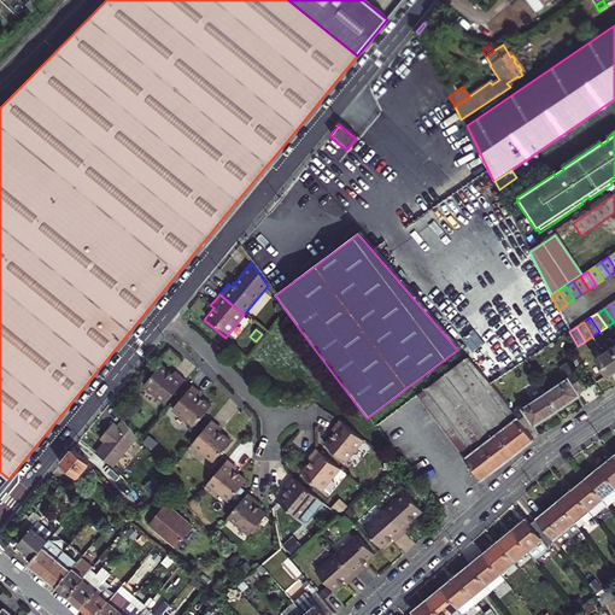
[(602,357),(596,361),(595,362),(605,379),(614,373),(614,372),(614,356),(611,350),(602,357)]
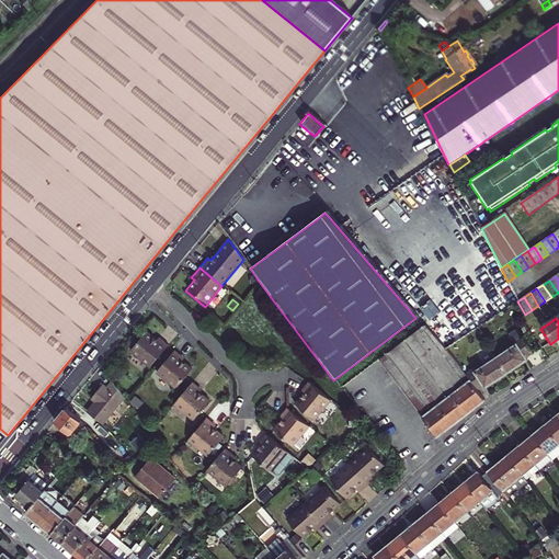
[(423,326),(377,361),(424,422),(423,422),(425,424),(436,437),(453,425),(469,413),(483,402),(476,391),(464,375),(461,373),(455,363),(444,351),(423,326)]
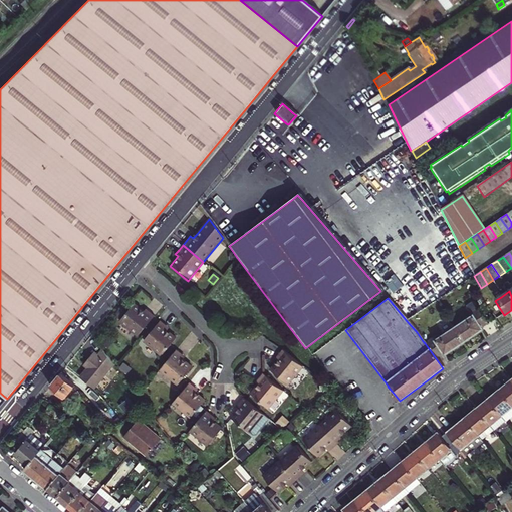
[(471,317),(453,329),(462,343),(481,331),(480,329),(483,327),(486,325),(472,303),(465,307),(471,317)]
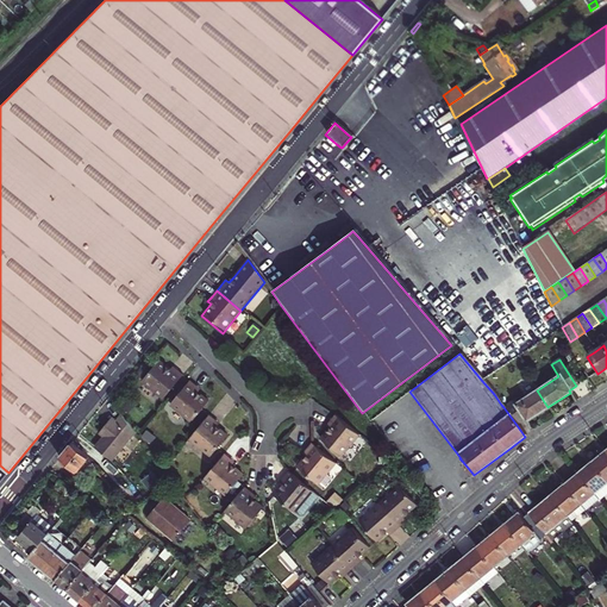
[(141,383),(162,401),(181,376),(176,371),(170,368),(168,370),(157,362),(141,383)]
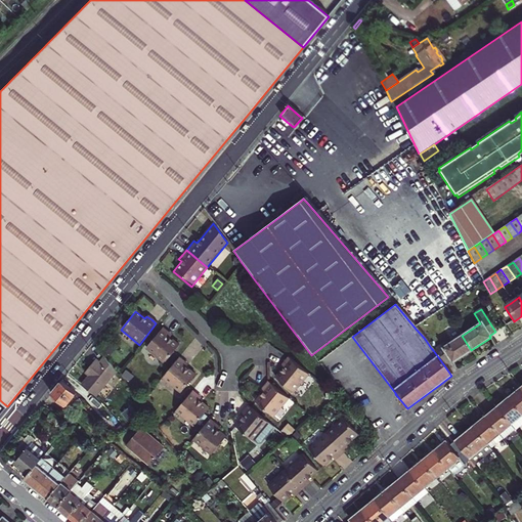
[(144,349),(163,364),(177,346),(169,339),(171,336),(167,333),(162,329),(144,349)]
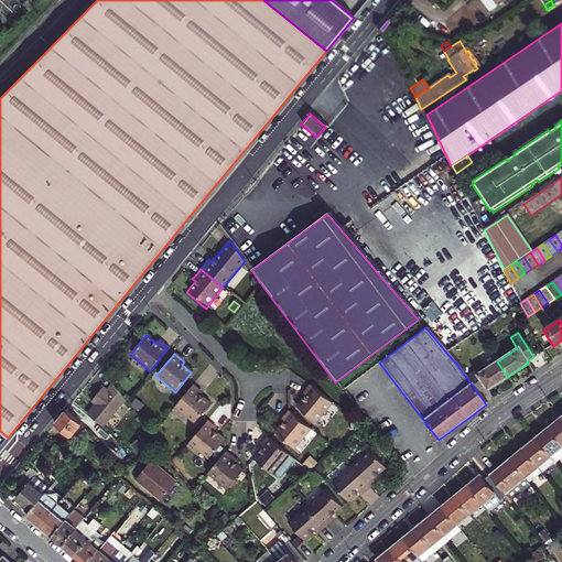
[(474,371),(469,375),(466,377),(478,393),(483,391),(485,389),(486,390),(507,377),(497,361),(476,375),(474,371)]
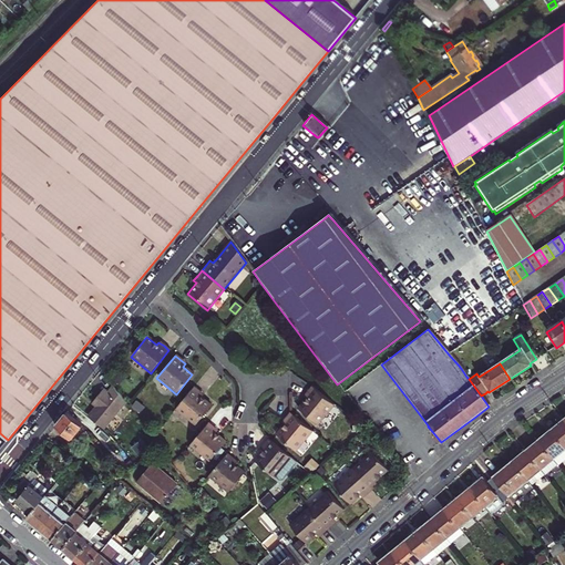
[(122,379),(113,371),(106,379),(115,387),(122,379)]
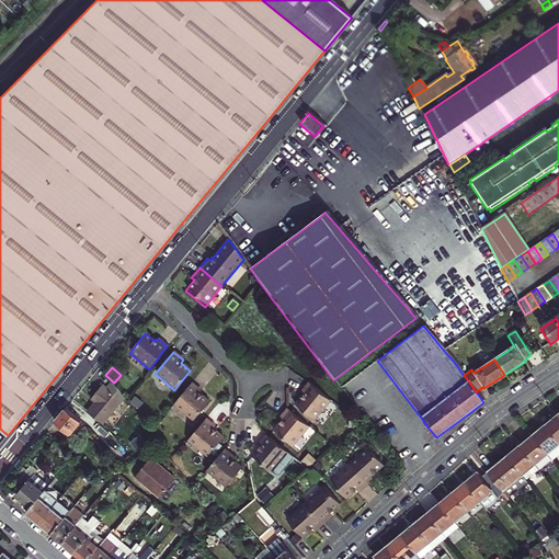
[(174,405),(193,420),(209,401),(201,392),(203,390),(197,386),(192,381),(174,405)]
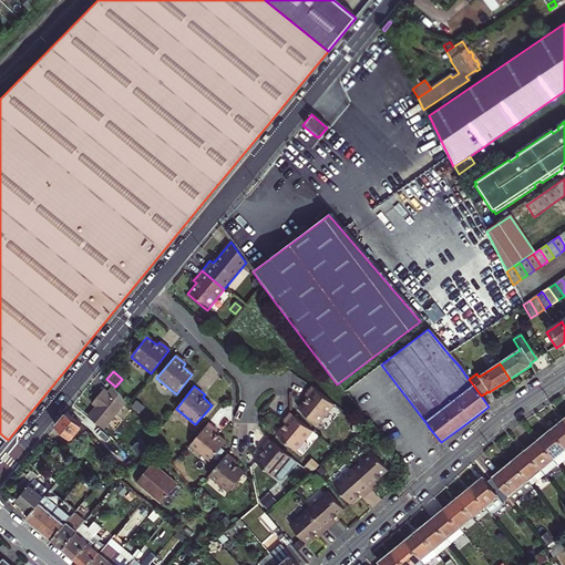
[(98,403),(94,409),(86,418),(102,430),(124,403),(111,387),(106,393),(102,390),(98,396),(94,400),(98,403)]
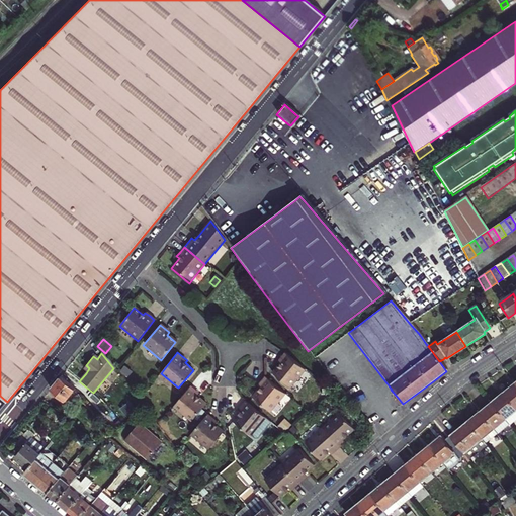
[(289,390),(305,371),(283,354),(276,363),(278,365),(275,370),(271,374),(289,390)]
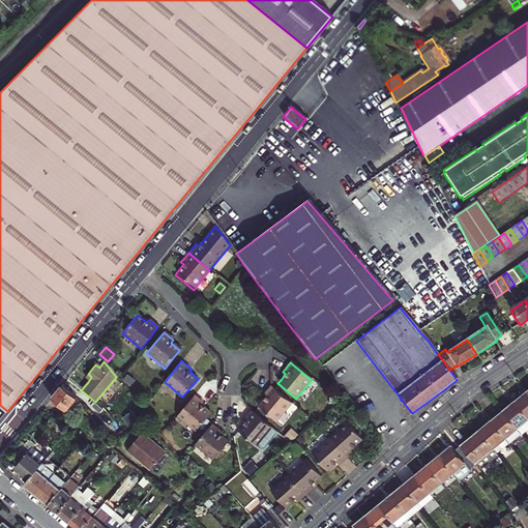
[(134,383),(125,376),(120,382),(128,388),(130,386),(134,383)]
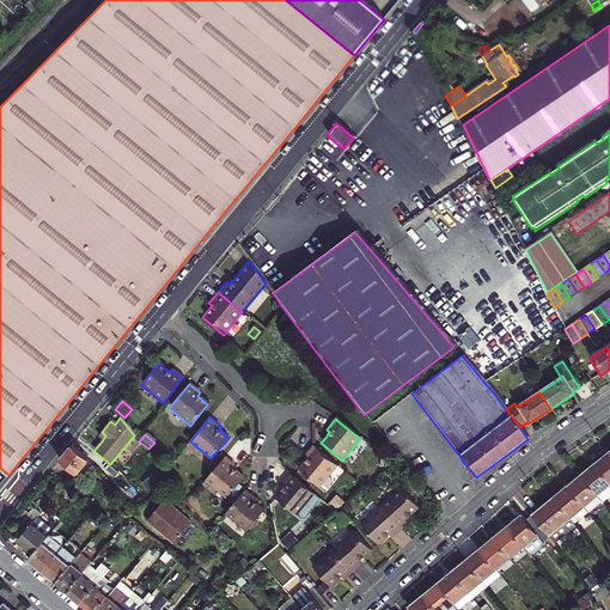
[(318,488),(335,467),(311,446),(306,452),(302,457),(305,459),(297,470),(318,488)]
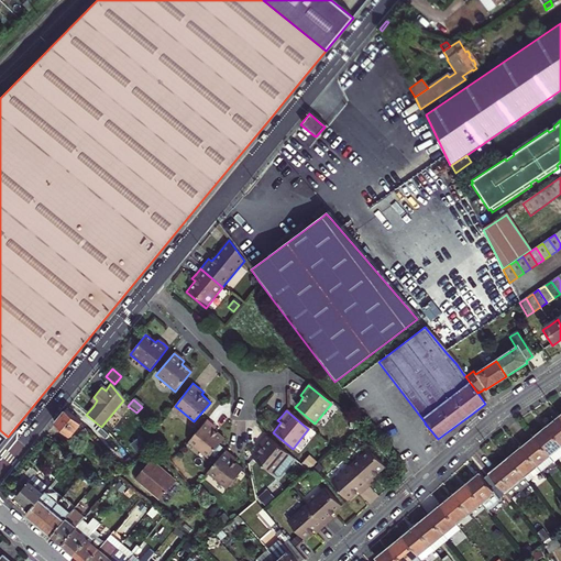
[(54,425),(68,437),(79,425),(64,411),(58,418),(54,425)]
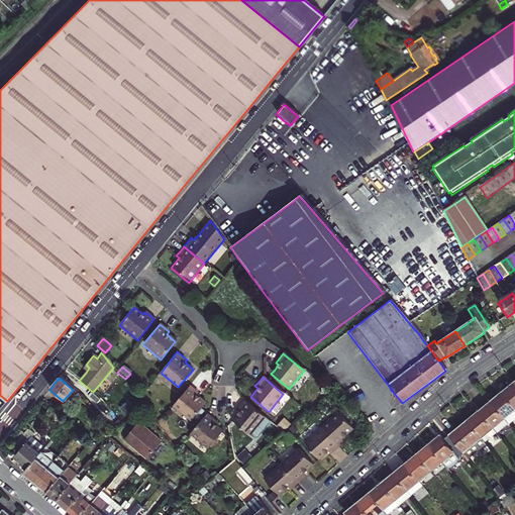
[(514,385),(513,383),(507,388),(501,392),(514,408),(514,385)]
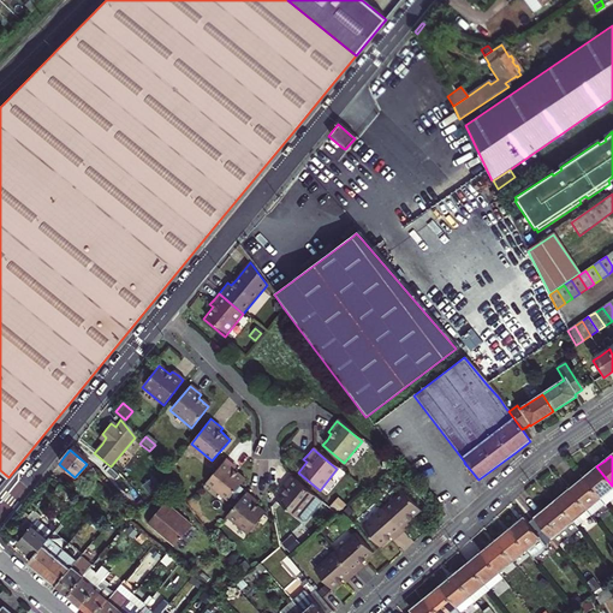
[(206,483),(227,501),(245,480),(234,471),(237,468),(226,458),(206,483)]
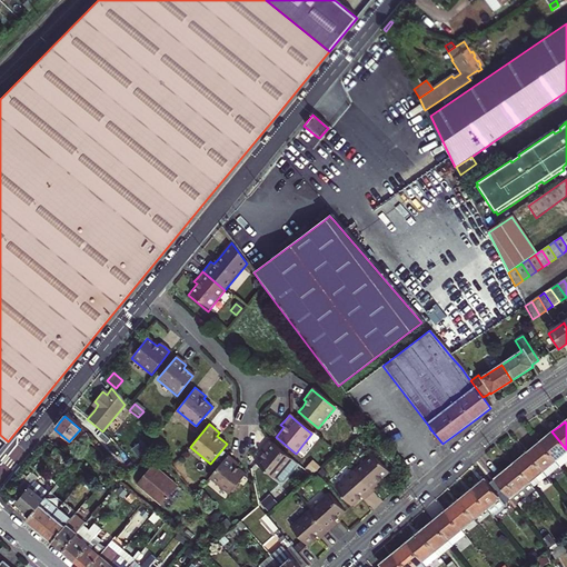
[(556,460),(566,450),(566,449),(551,431),(546,436),(540,440),(556,460)]
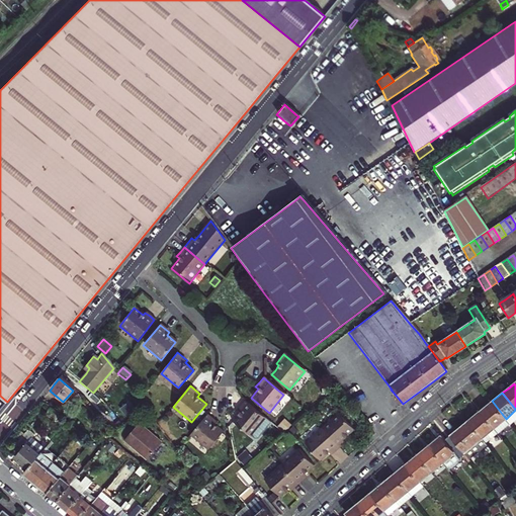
[(506,419),(492,401),(486,406),(479,411),(493,429),(506,419)]
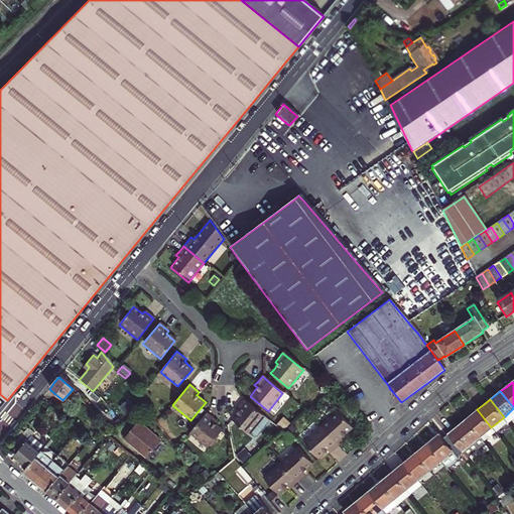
[(256,439),(270,423),(244,401),(240,405),(236,410),(239,412),(231,422),(249,436),(253,439),(256,439)]
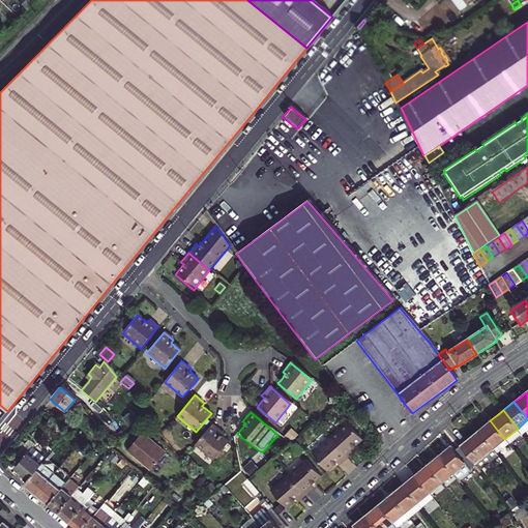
[(134,417),(125,423),(129,429),(138,422),(134,417)]
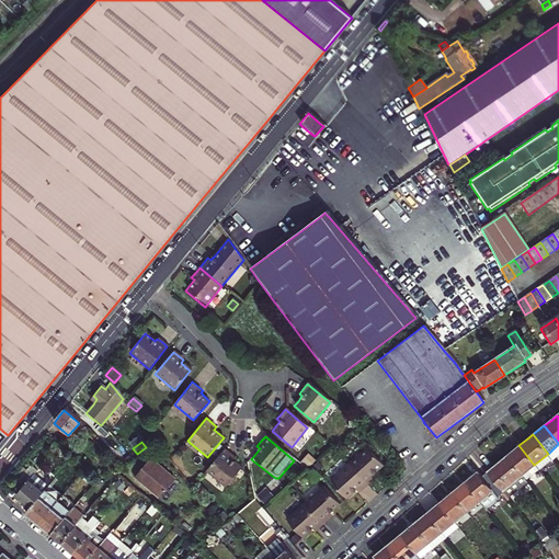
[(63,460),(67,455),(53,444),(47,451),(58,459),(59,458),(63,460)]
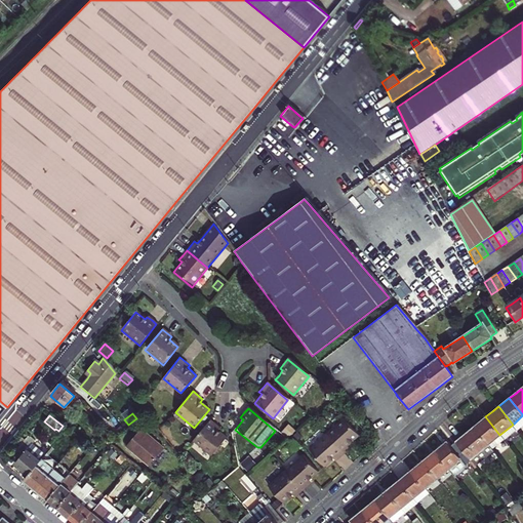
[(517,430),(522,424),(522,415),(513,425),(517,430)]
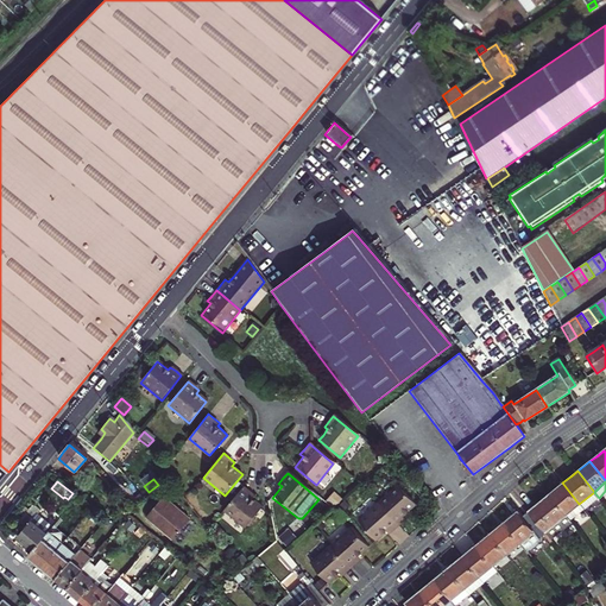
[(566,515),(579,504),(562,483),(555,488),(549,493),(566,515)]
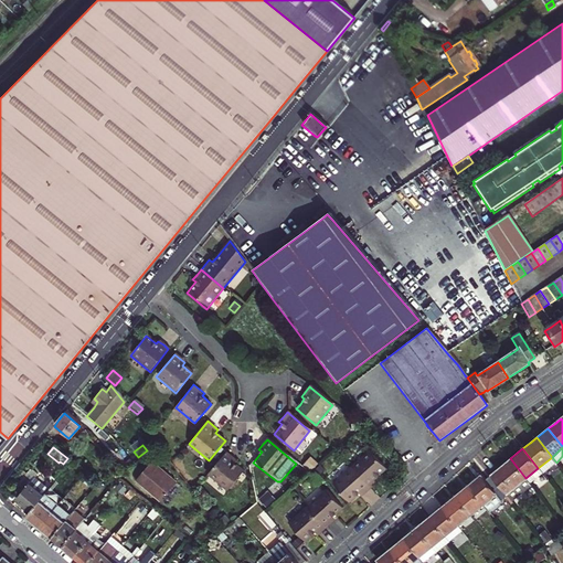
[(369,452),(350,468),(370,490),(380,481),(376,479),(386,470),(369,452)]
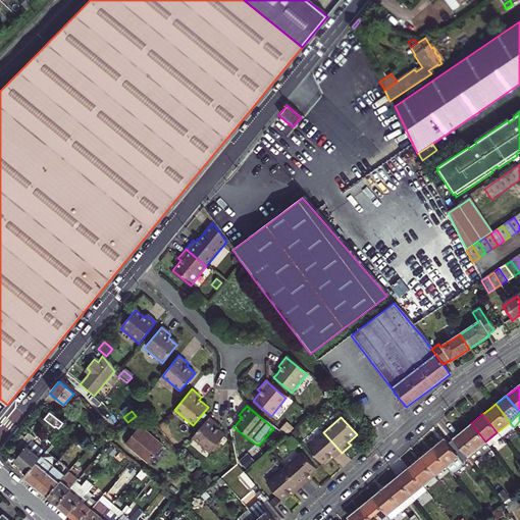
[(190,440),(208,456),(223,437),(214,430),(216,427),(212,423),(207,420),(190,440)]
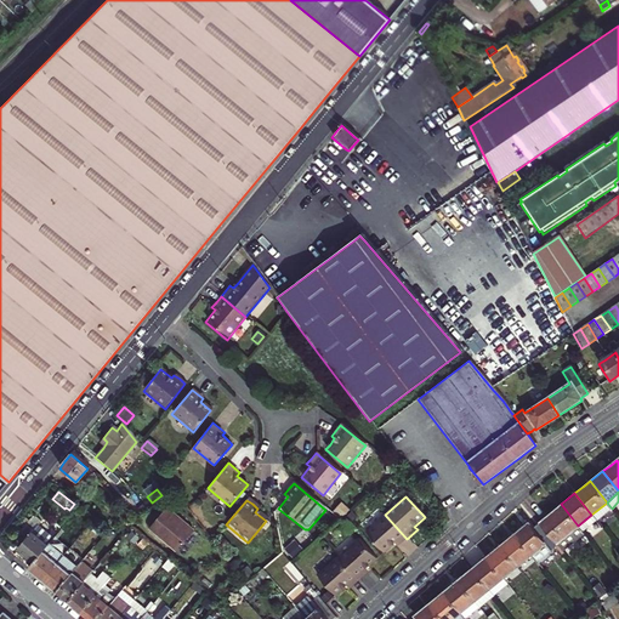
[(596,520),(612,509),(607,503),(591,515),(596,520)]
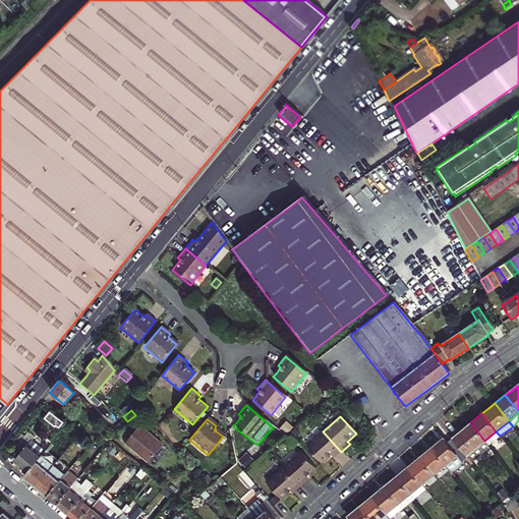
[(484,441),(470,422),(461,430),(451,439),(465,456),(484,441)]
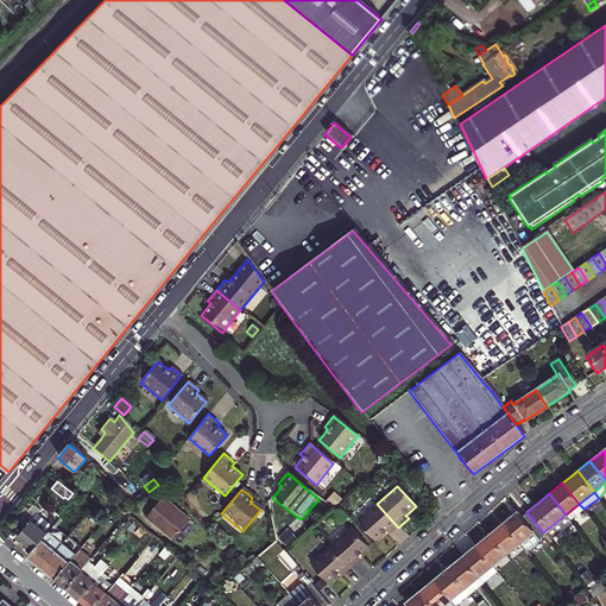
[(333,494),(324,504),(333,511),(341,502),(333,494)]
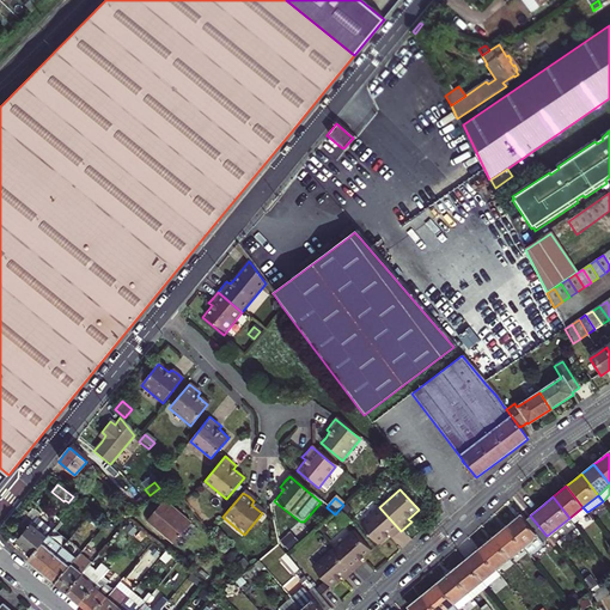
[(154,512),(146,522),(164,536),(163,537),(172,546),(189,525),(163,502),(154,512)]
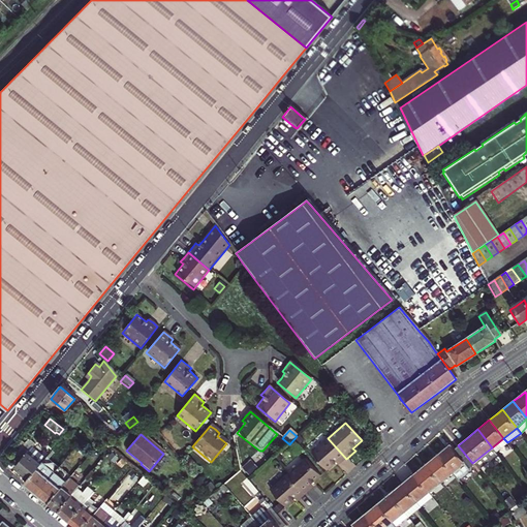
[(328,438),(310,455),(326,472),(335,465),(337,467),(346,459),(328,438)]
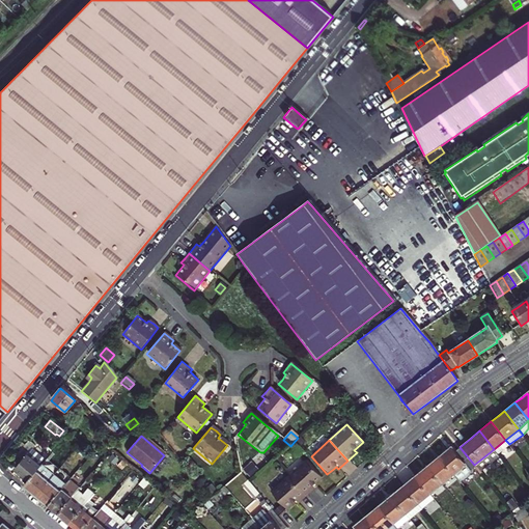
[(509,444),(505,440),(494,449),(498,454),(509,444)]
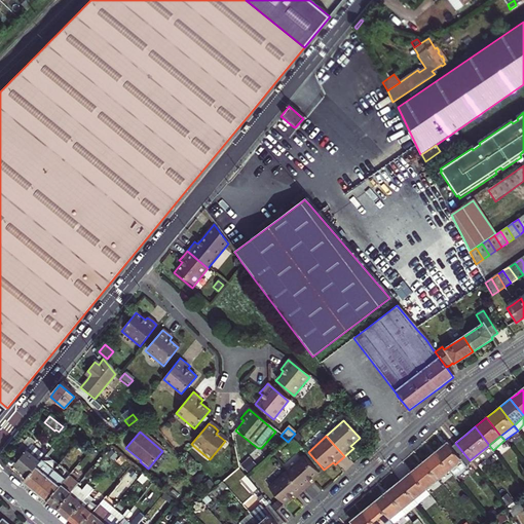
[(27,477),(41,461),(43,457),(30,447),(33,443),(27,438),(12,455),(19,460),(13,466),(21,472),(27,477)]
